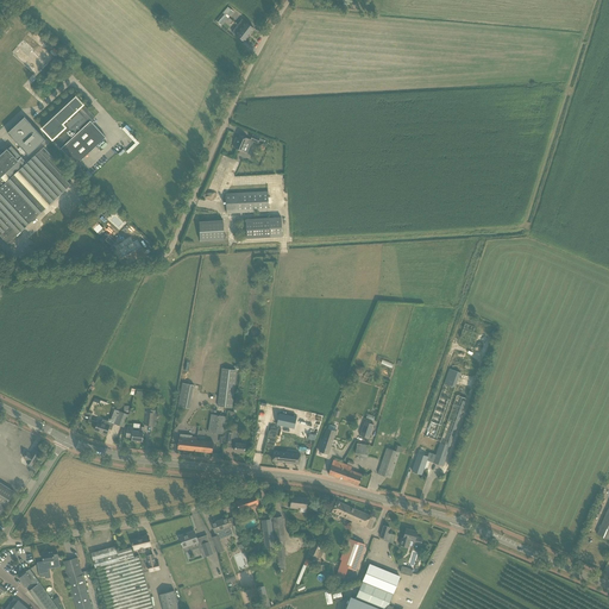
[(223,13),(228,17),(233,12),(228,7),(223,13)]
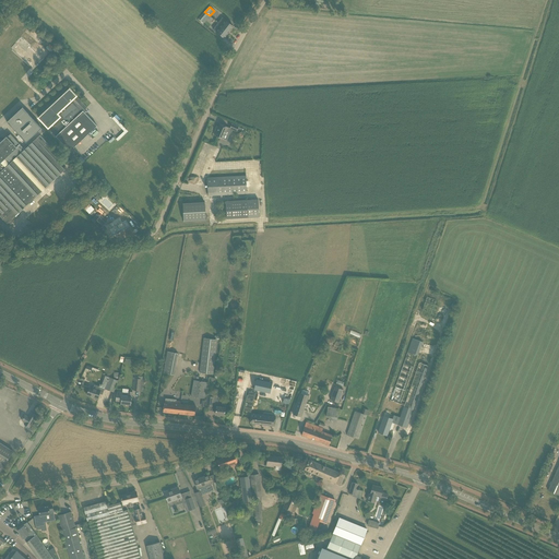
[(210,15),(204,12),(198,20),(203,23),(210,15)]
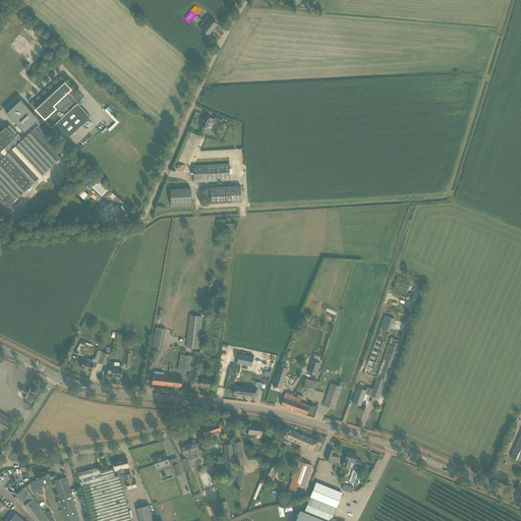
[(211,27),(213,30),(217,24),(207,16),(204,21),(211,26),(211,27)]
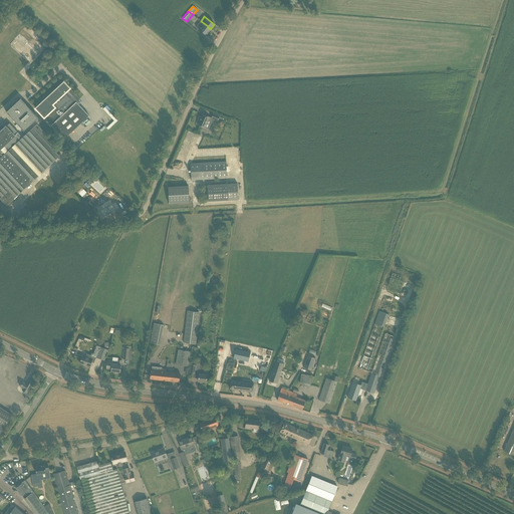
[(208,26),(201,21),(196,27),(206,35),(210,29),(208,27),(208,26)]
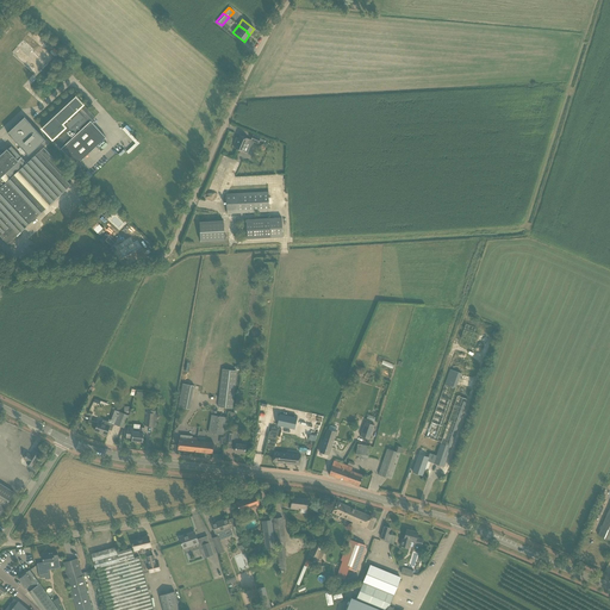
[(91,122),(95,117),(76,97),(42,129),(61,149),(76,166),(106,137),(91,122)]
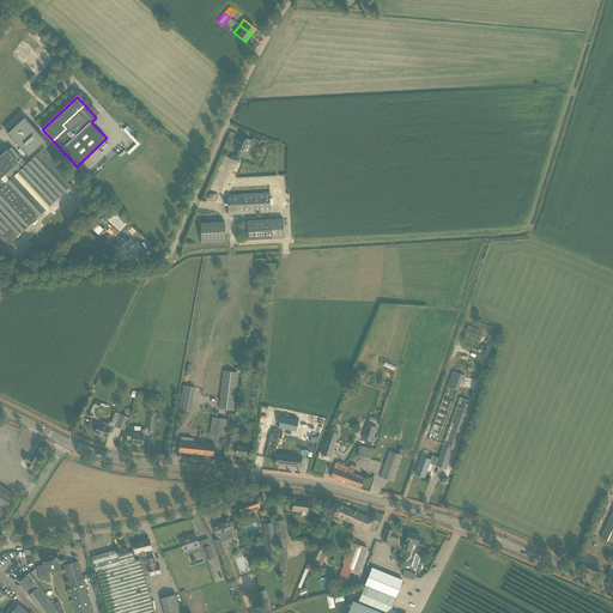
[(24,117),(7,134),(29,157),(46,140),(24,117)]
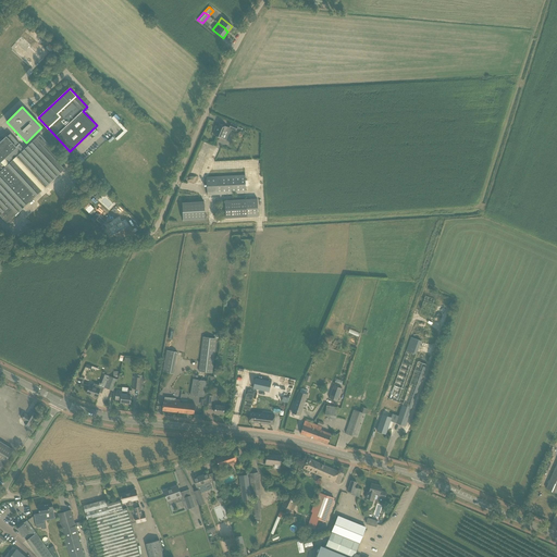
[(119,121),(121,119),(116,114),(112,118),(124,131),(119,136),(121,137),(128,131),(119,121)]
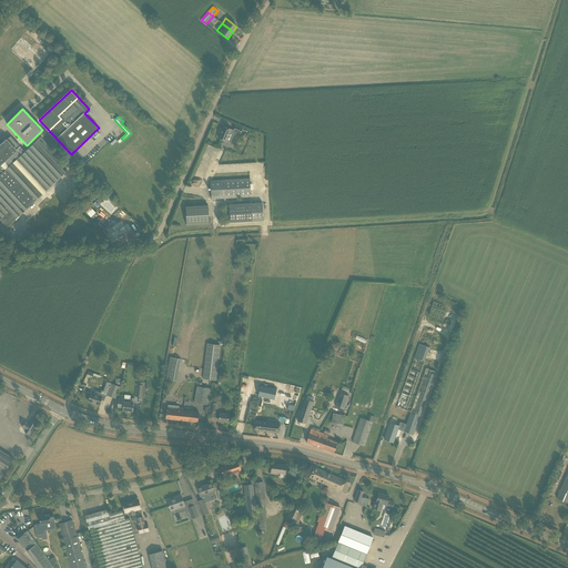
[(223,125),(219,138),(226,141),(232,130),(223,125)]
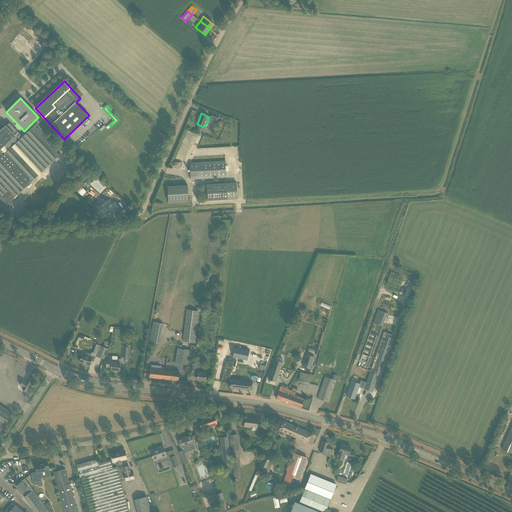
[(0,198),(8,207),(12,203),(10,202),(61,154),(60,153),(58,154),(53,149),(57,145),(37,124),(23,137),(18,132),(10,123),(0,131),(0,198)]
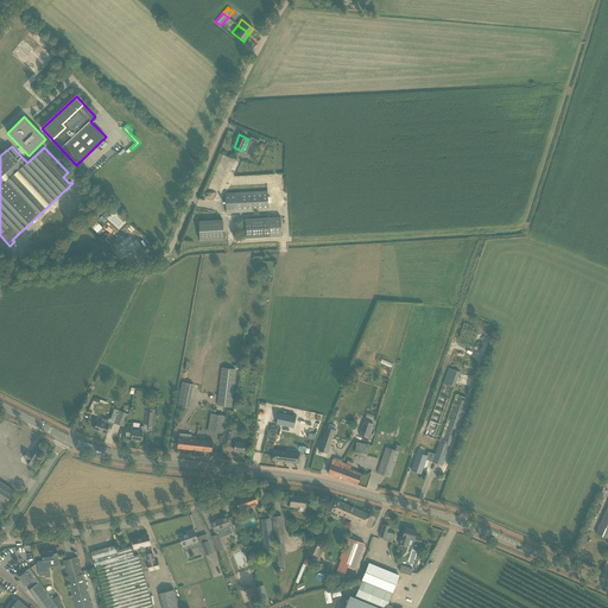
[(267,191),(230,194),(225,194),(226,213),(268,210),(267,191)]
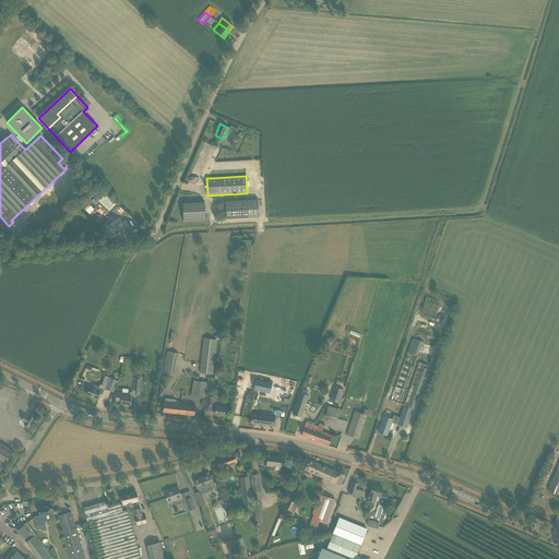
[(225,201),(226,218),(259,217),(258,200),(225,201)]
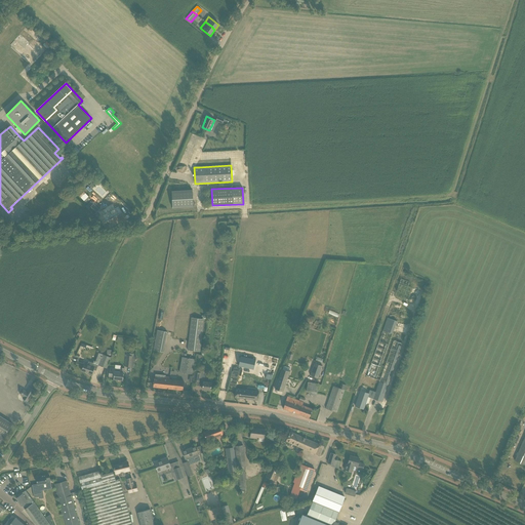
[(171,192),(172,208),(193,207),(192,190),(171,192)]
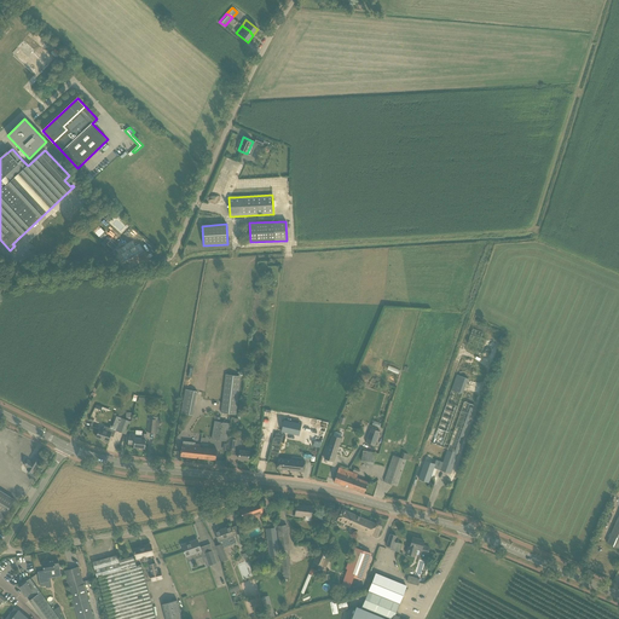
[(117,247),(109,238),(108,239),(106,237),(100,244),(111,254),(117,247)]
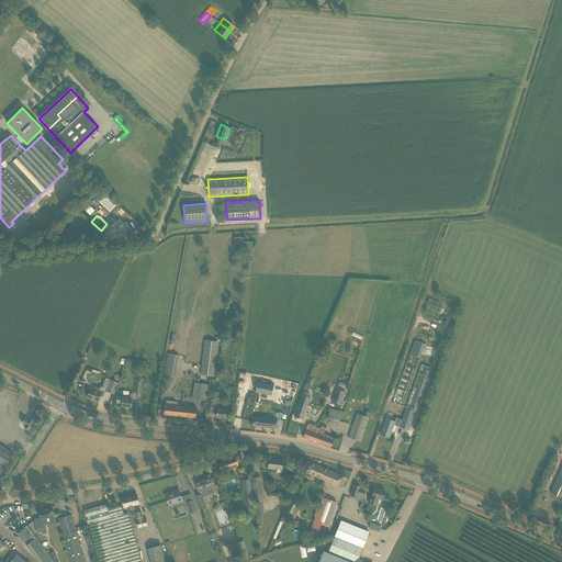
[(126,221),(126,222),(123,223),(123,224),(115,228),(113,224),(108,226),(113,237),(131,228),(127,223),(126,221)]
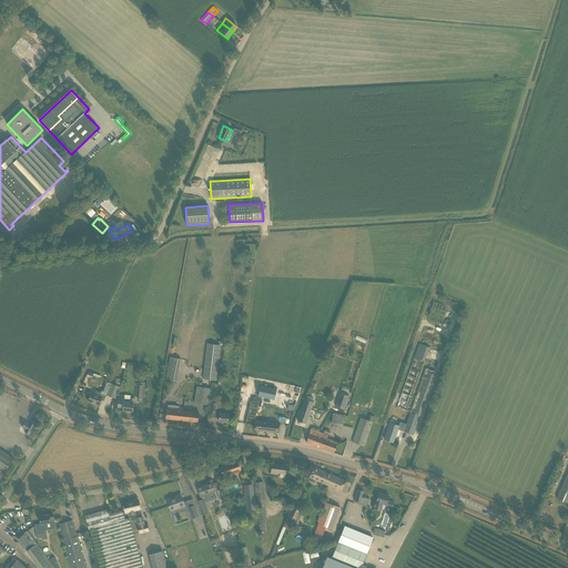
[(428,320),(444,324),(449,306),(434,302),(428,320)]
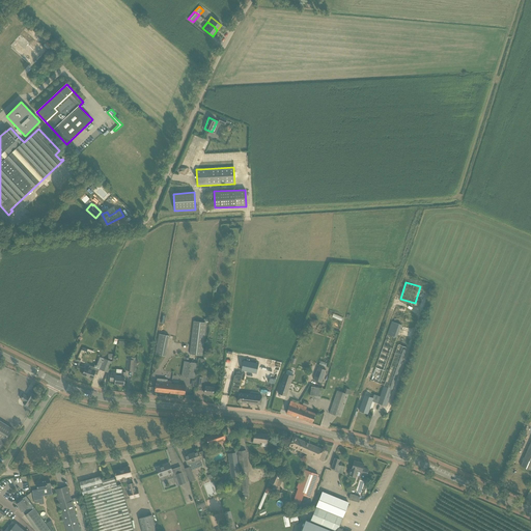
[(193,322),(190,355),(202,356),(206,323),(193,322)]
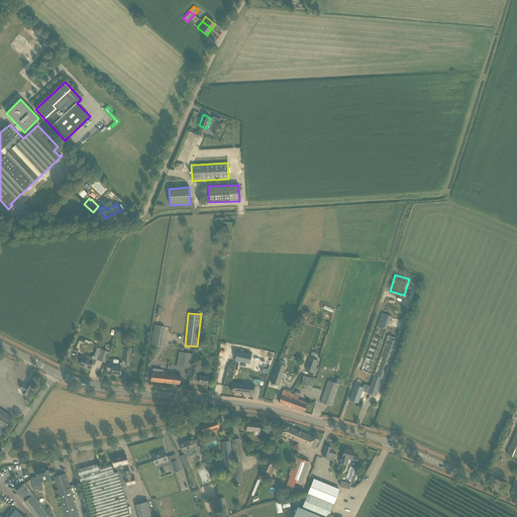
[(355,385),(349,400),(357,403),(360,397),(363,398),(365,392),(368,393),(376,396),(396,338),(387,335),(378,360),(377,360),(376,364),(377,364),(375,371),(372,370),(375,362),(387,328),(391,317),(381,313),(377,325),(366,357),(362,370),(360,370),(360,371),(371,374),(370,376),(374,377),(370,387),(365,384),(363,388),(355,385)]
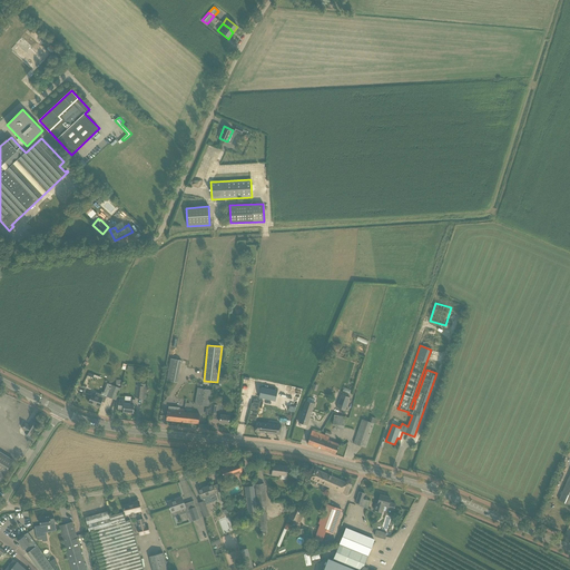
[(172,357),(167,380),(178,382),(183,360),(172,357)]
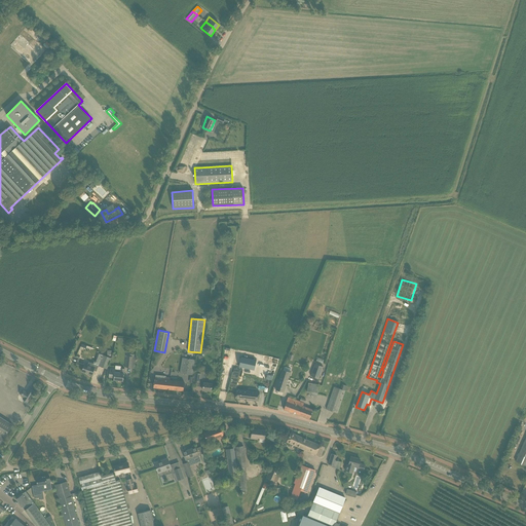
[(100,353),(96,362),(100,364),(99,366),(107,369),(111,358),(103,355),(104,351),(101,350),(100,354),(100,353)]
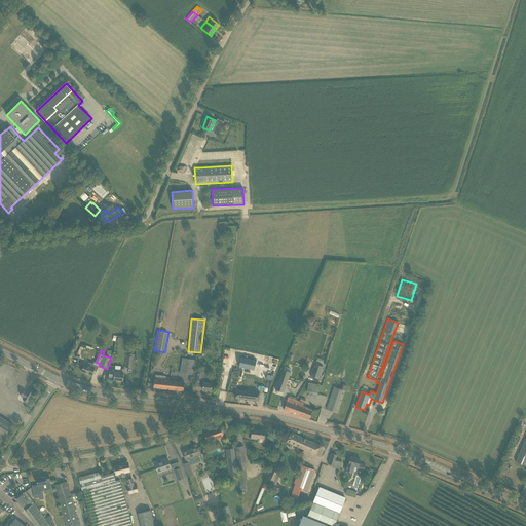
[(241,357),(239,367),(254,370),(256,360),(241,357)]
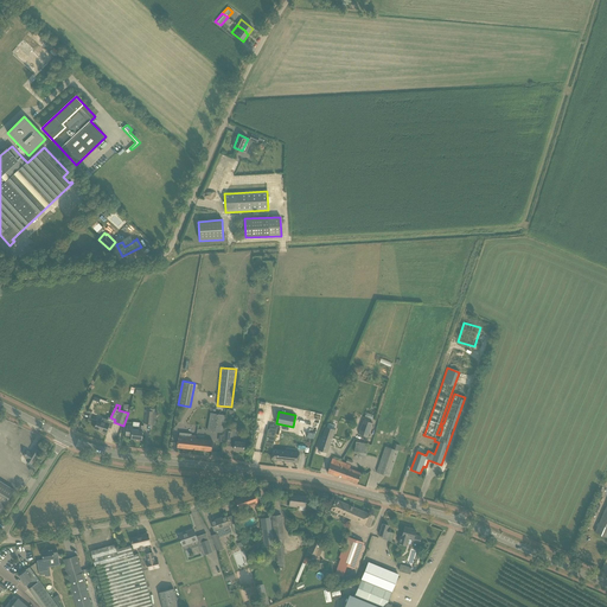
[(223,433),(225,415),(210,414),(208,430),(223,433)]
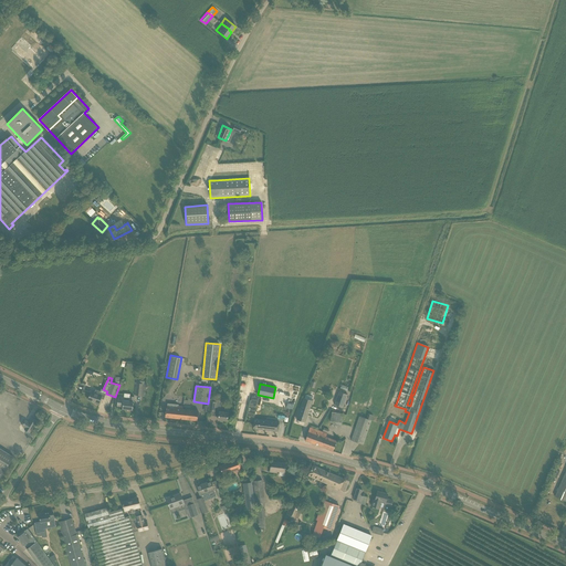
[(91,391),(90,394),(87,400),(98,404),(101,398),(104,399),(105,395),(100,392),(101,391),(95,390),(95,392),(91,391)]
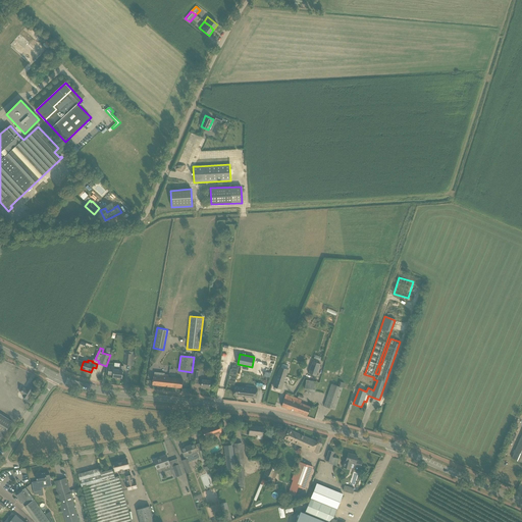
[(312,361),(308,373),(316,376),(320,364),(312,361)]
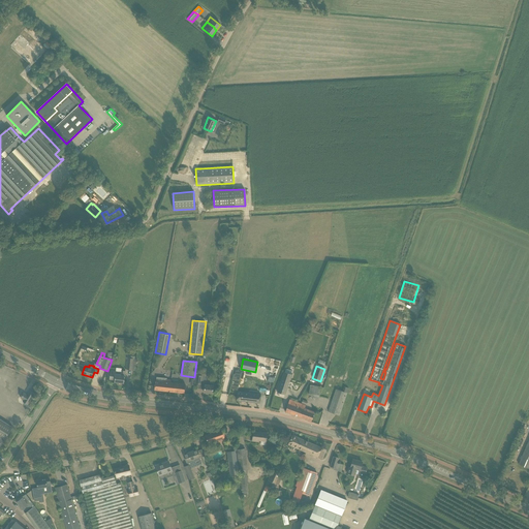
[(284,372),(277,392),(285,395),(291,374),(292,371),(286,369),(284,372)]
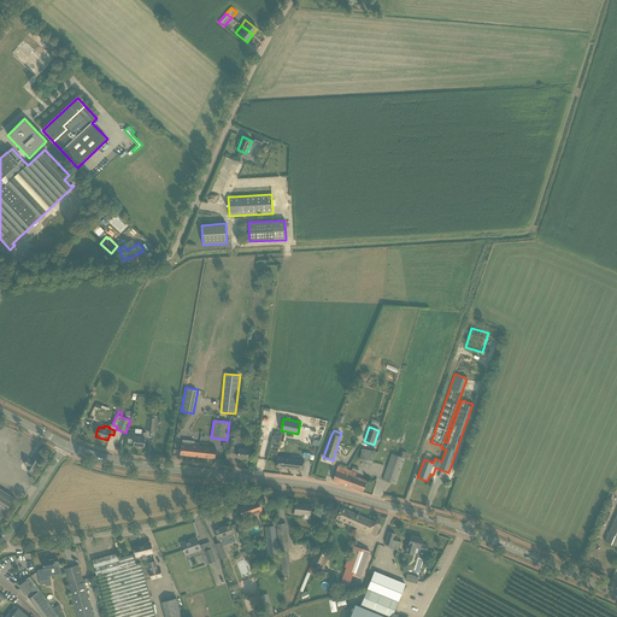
[(275,432),(269,452),(276,454),(280,440),(283,440),(285,433),(282,433),(275,432)]
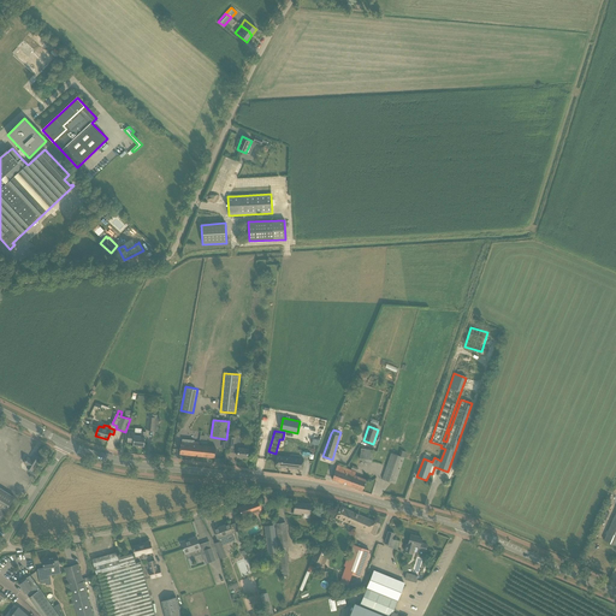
[(129,432),(128,436),(128,442),(134,443),(132,445),(144,446),(146,432),(141,432),(141,433),(135,432),(129,432)]
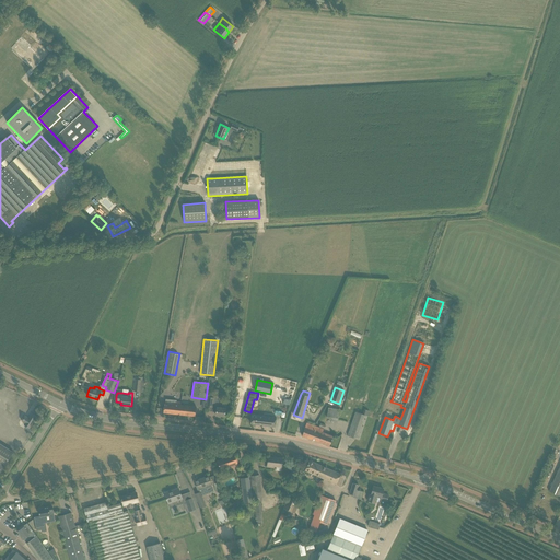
[(164,403),(164,406),(163,412),(195,417),(196,407),(181,405),(181,403),(176,401),(176,405),(164,403)]
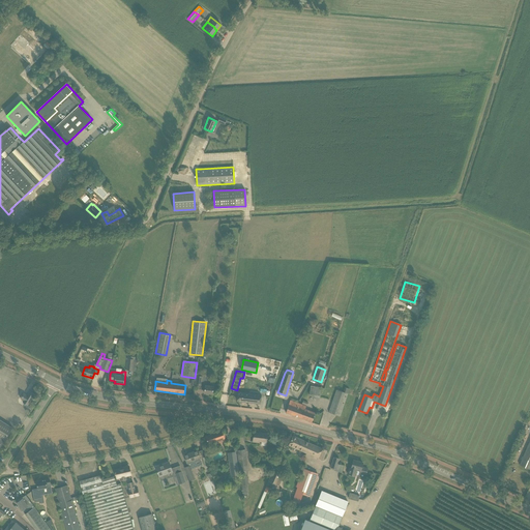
[(205,385),(204,393),(212,393),(214,381),(210,381),(210,386),(205,385)]
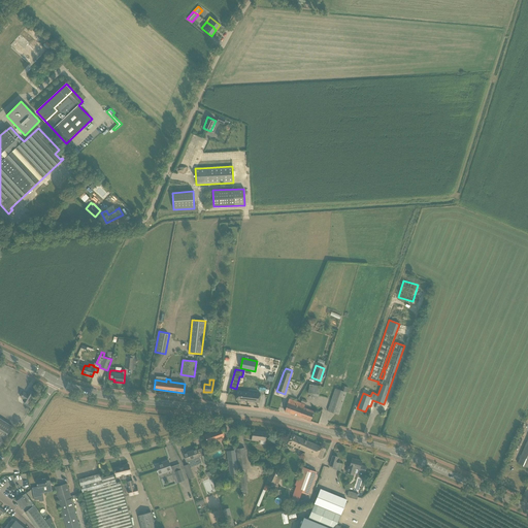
[(309,385),(307,394),(319,396),(320,387),(309,385)]
